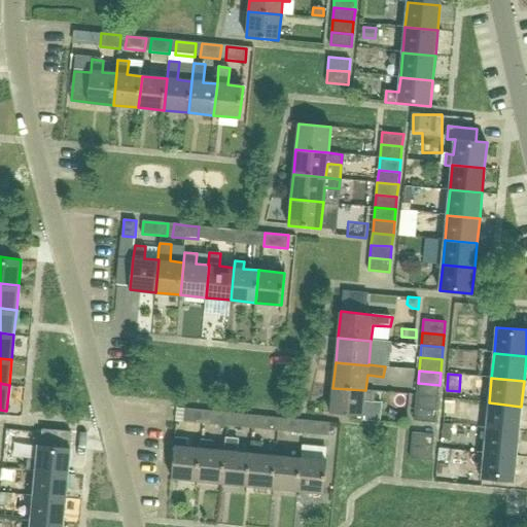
[(437,397),(440,385),(418,383),(416,395),(437,397)]
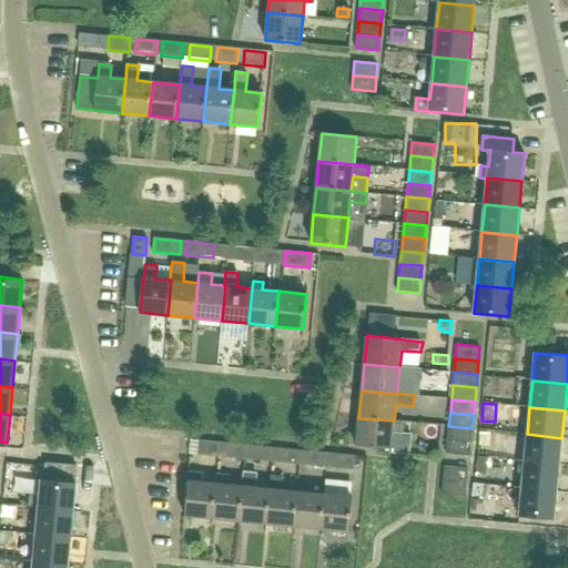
[(405,422),(394,421),(358,418),(356,445),(392,449),(393,432),(404,432),(405,422)]
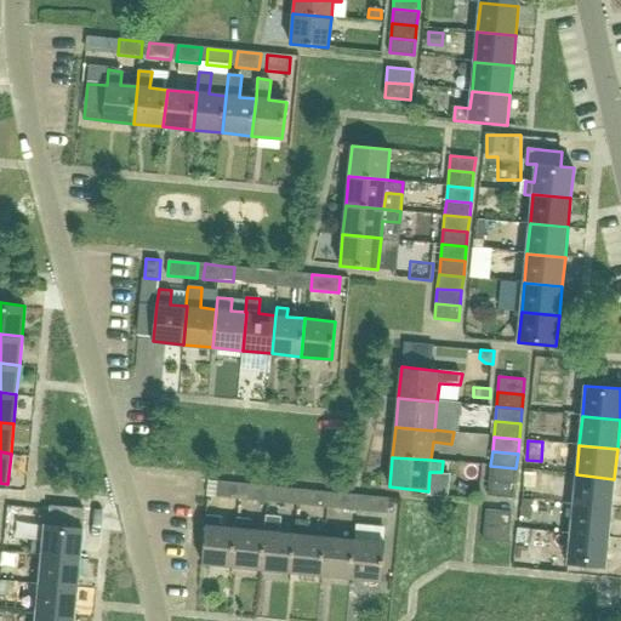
[(514,483),(516,468),(490,466),(489,480),(514,483)]
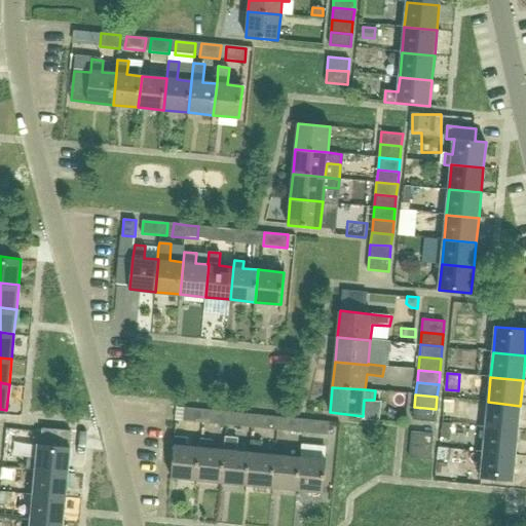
[(485,427),(518,430),(520,406),(488,402),(485,427)]
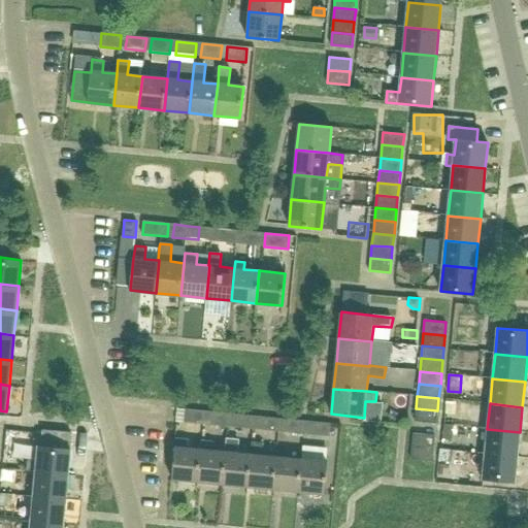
[(415,422),(436,424),(437,410),(416,408),(415,422)]
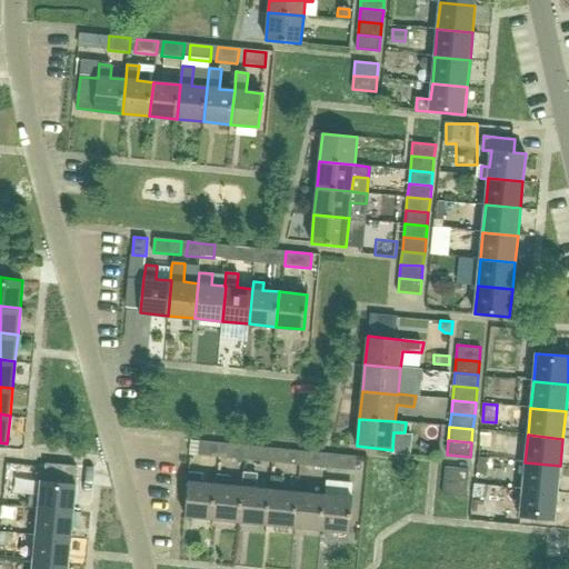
[(221,443),(200,441),(198,456),(219,457),(221,443)]
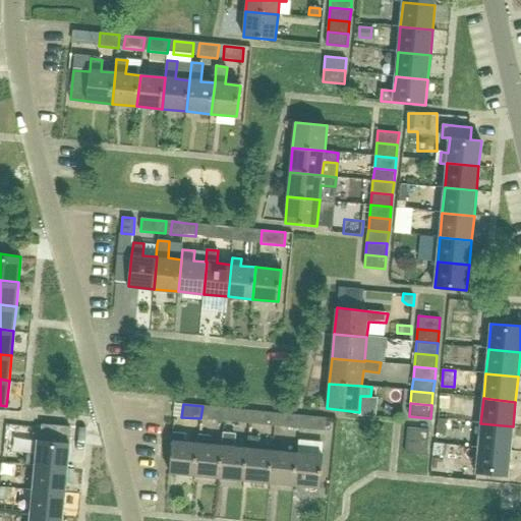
[(208,406),(207,419),(226,421),(227,408),(208,406)]
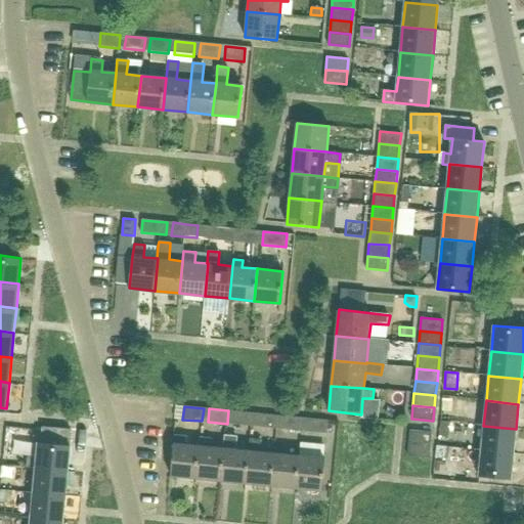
[(233,411),(232,424),(252,426),(253,413),(233,411)]
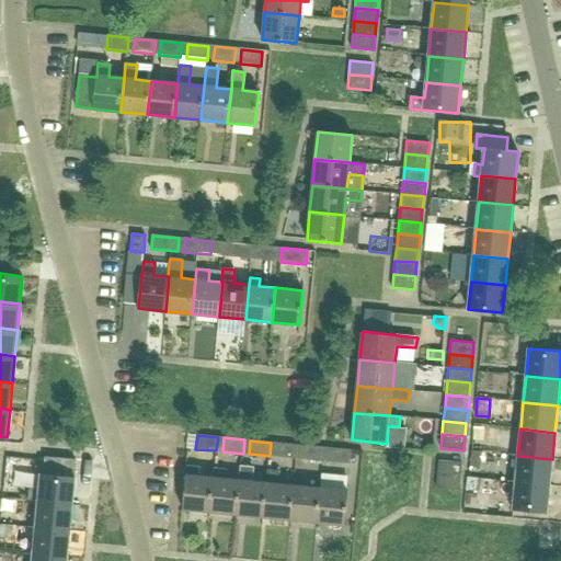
[(296,459),(297,445),(276,443),(275,457),(296,459)]
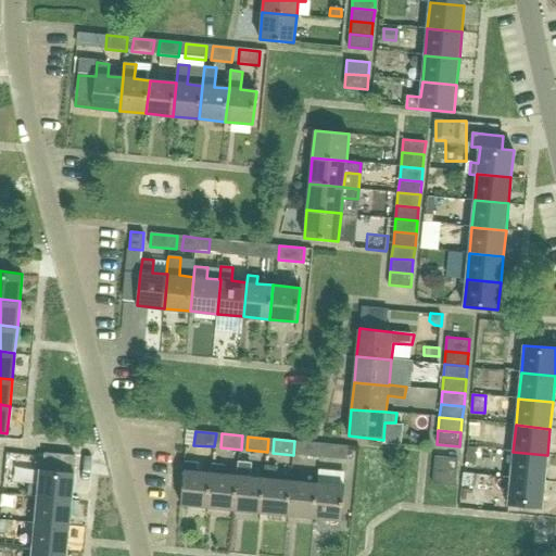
[(299,455),(319,457),(321,444),(301,442),(299,455)]
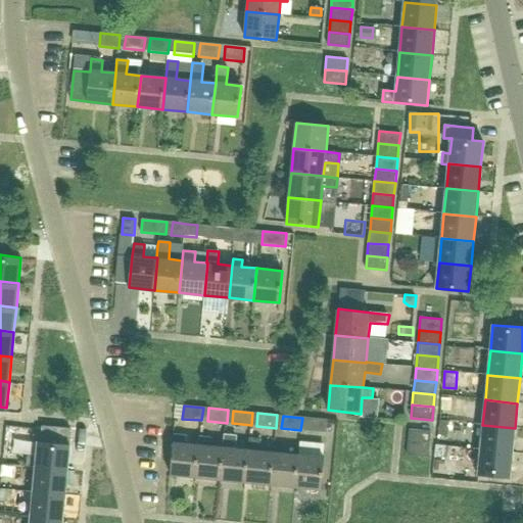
[(327,433),(328,420),(307,418),(306,431),(327,433)]
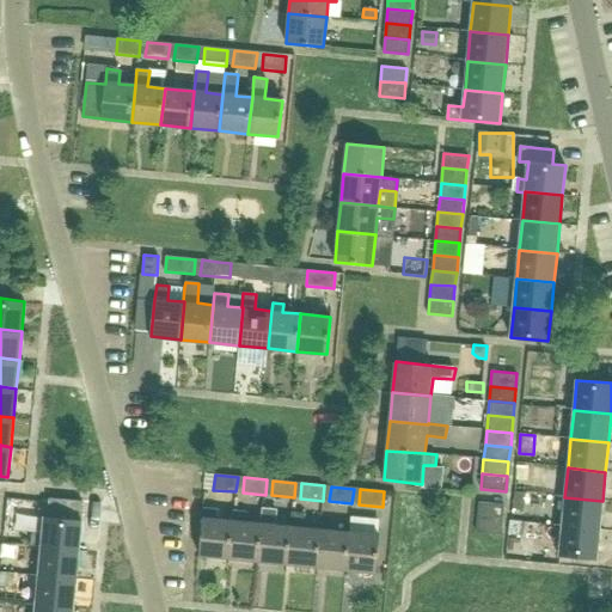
[(515,493),(514,509),(526,510),(527,494),(515,493)]
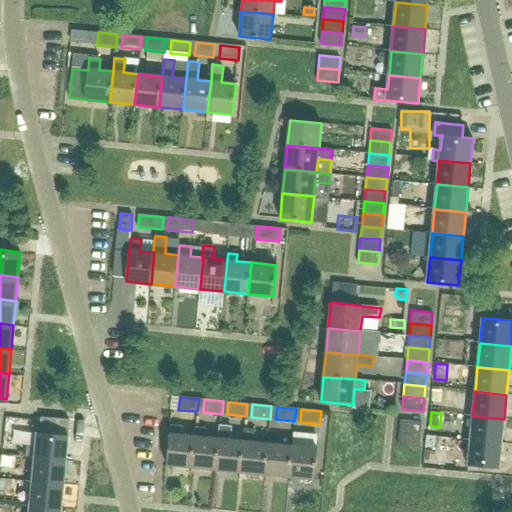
[(470,440),(502,443),(504,419),(472,416),(470,440)]
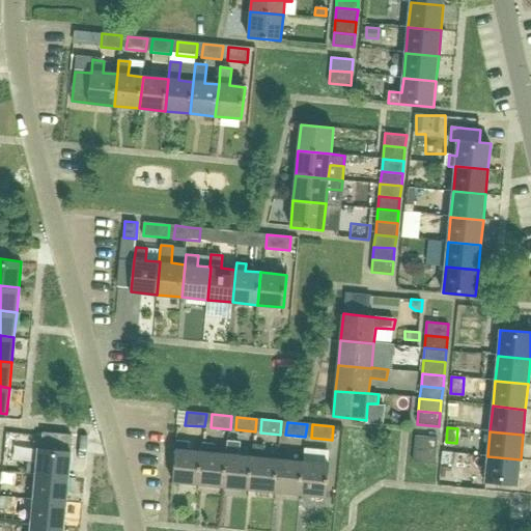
[(437,451),(438,438),(416,437),(415,449),(437,451)]
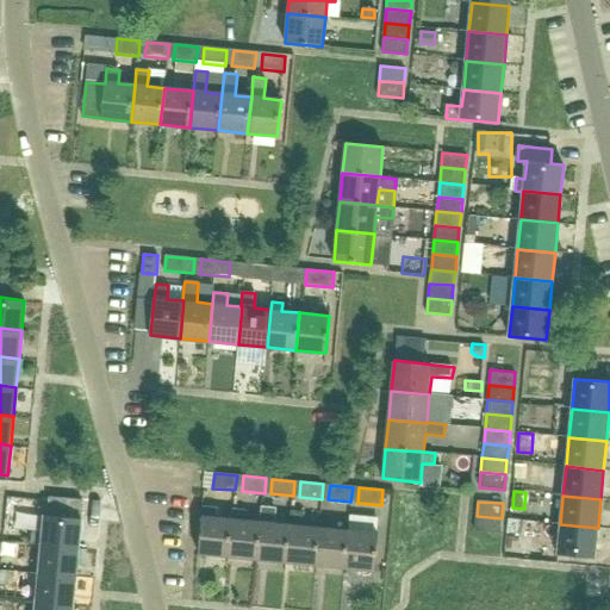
[(203,506),(199,554),(229,556),(232,520),(231,520),(215,518),(216,508),(203,506)]
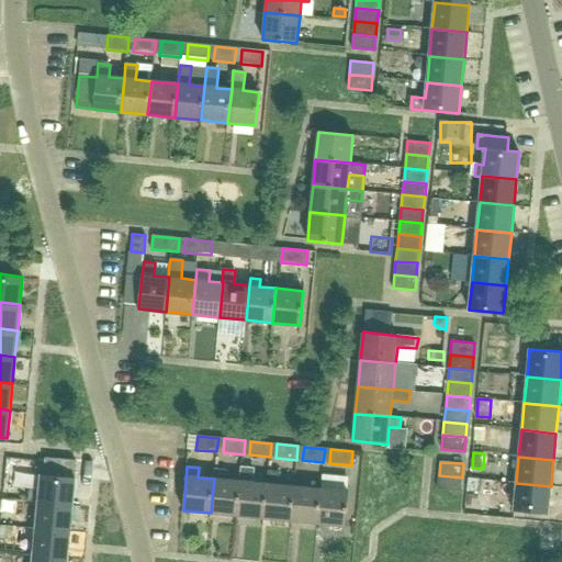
[(267,484),(251,482),(254,469),(242,468),(240,481),(237,515),(263,518),(267,484)]
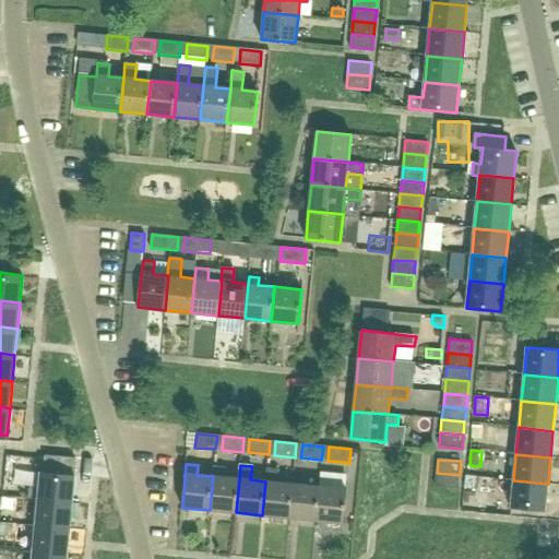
[(213,476),(210,510),(236,512),(239,478),(224,477),(224,468),(213,467),(212,476),(213,476)]
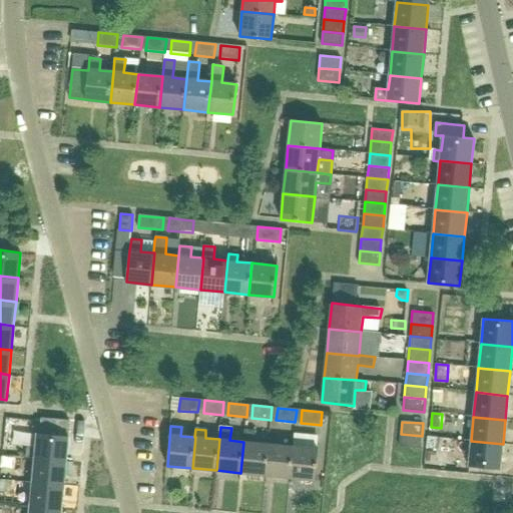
[(245,430),(243,442),(240,473),(265,475),(269,444),(253,443),(254,431),(245,430)]
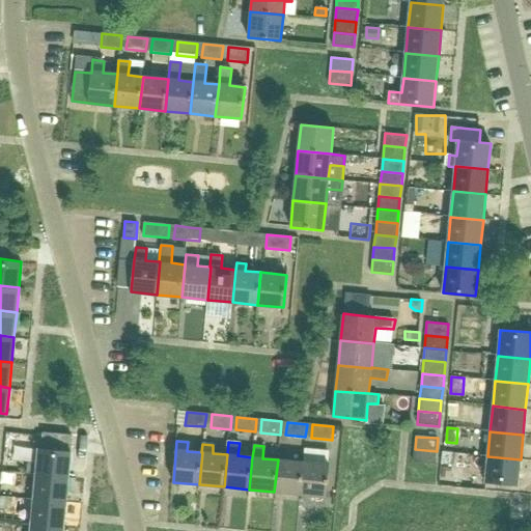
[(71,451),(38,448),(36,467),(35,474),(68,477),(71,451)]
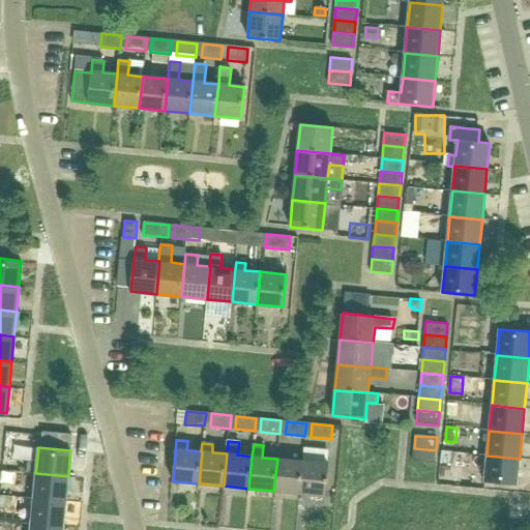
[(414,448),(413,462),(434,464),(436,450),(414,448)]
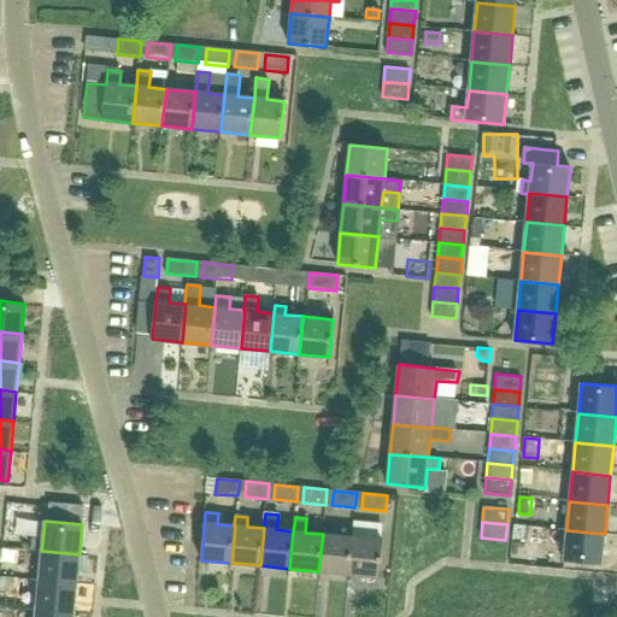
[(563,560),(601,564),(605,534),(566,530),(563,560)]
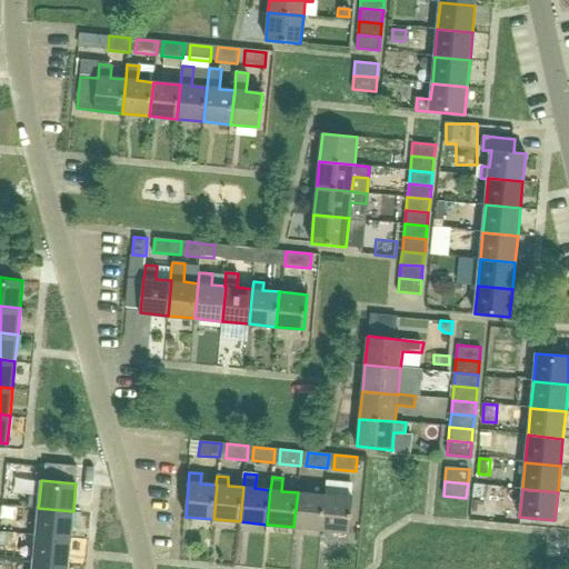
[(321,530),(325,496),(298,492),(293,527),(321,530)]
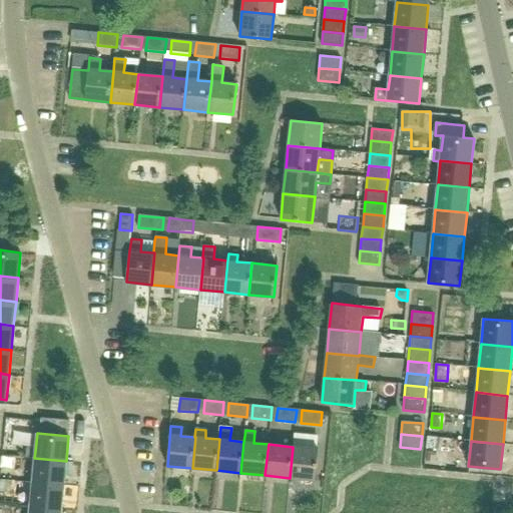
[(25,457),(34,458),(35,451),(36,447),(26,446),(25,457)]
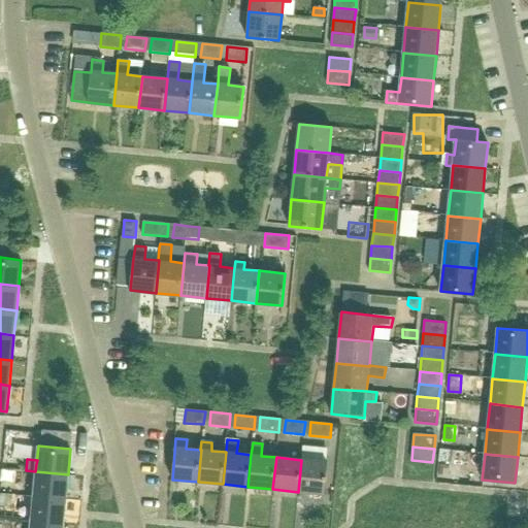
[(324,494),(327,462),(301,460),(298,492),(324,494)]
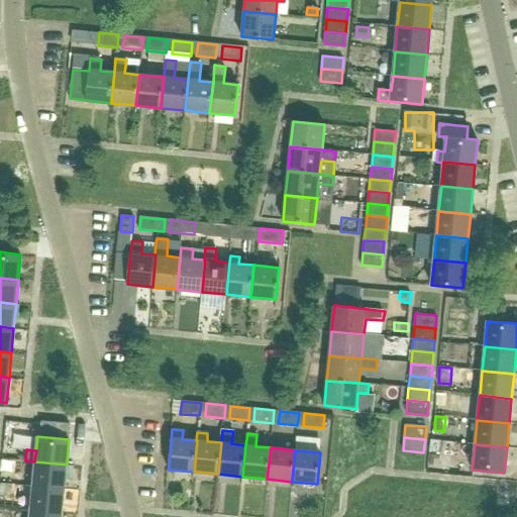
[(64,490),(67,464),(34,461),(32,487),(64,490)]
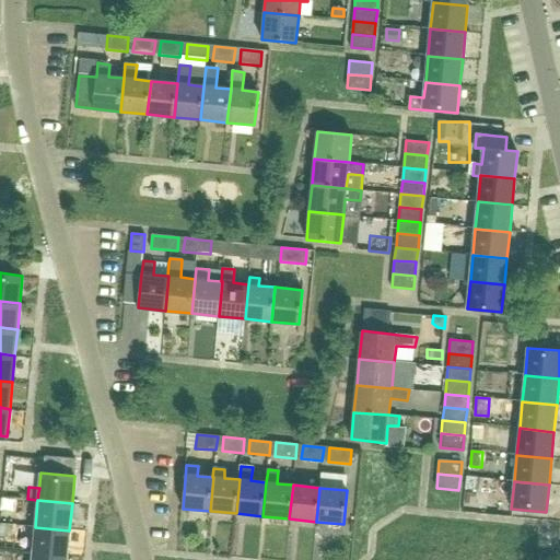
[(33,553),(67,557),(69,531),(35,527),(33,553)]
